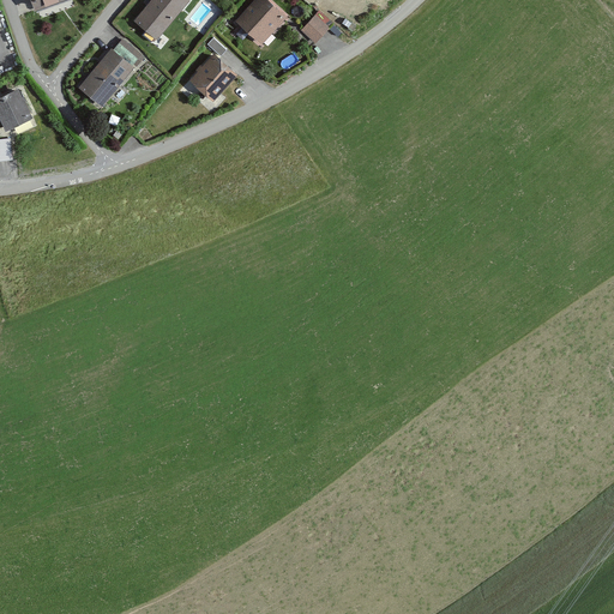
[(62,0),(26,0),(32,12),(62,0)]
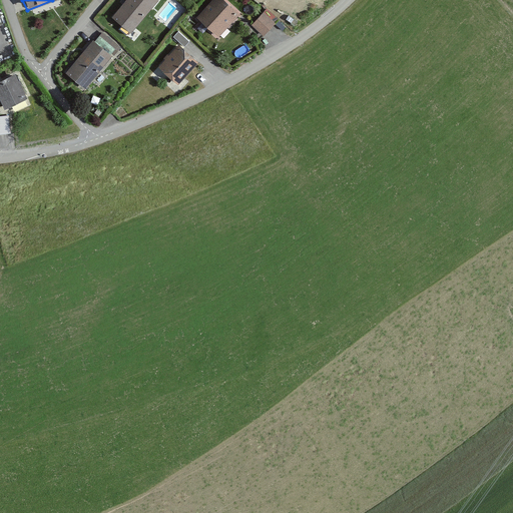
[(124,0),(109,19),(129,35),(156,1),(154,0),(124,0)]
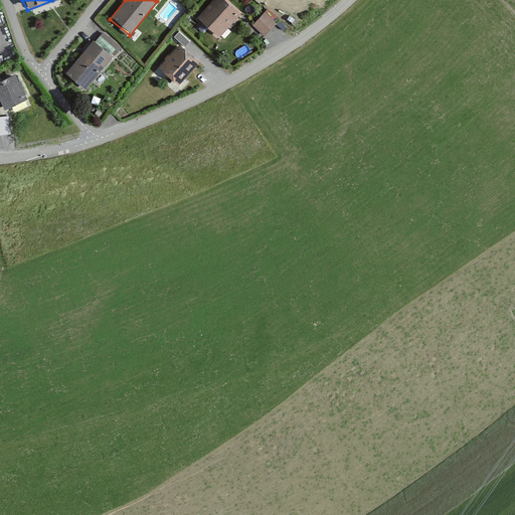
[(237,14),(220,0),(211,0),(195,19),(217,38),(237,14)]
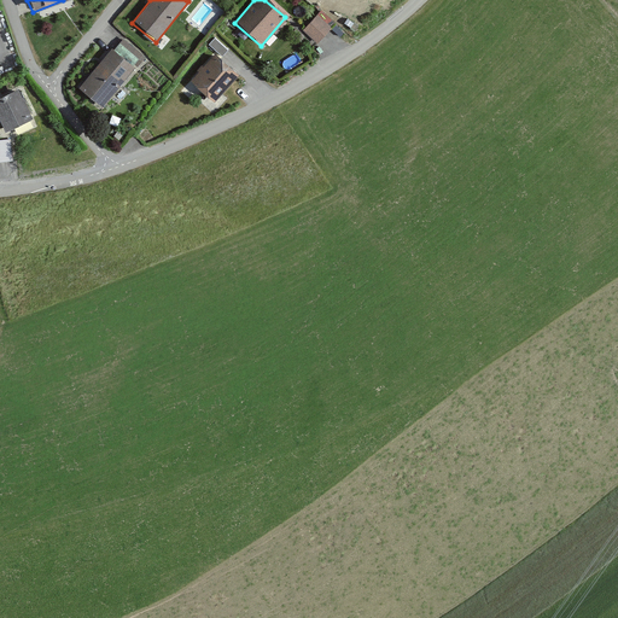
[(330,30),(315,17),(302,31),(315,45),(330,30)]
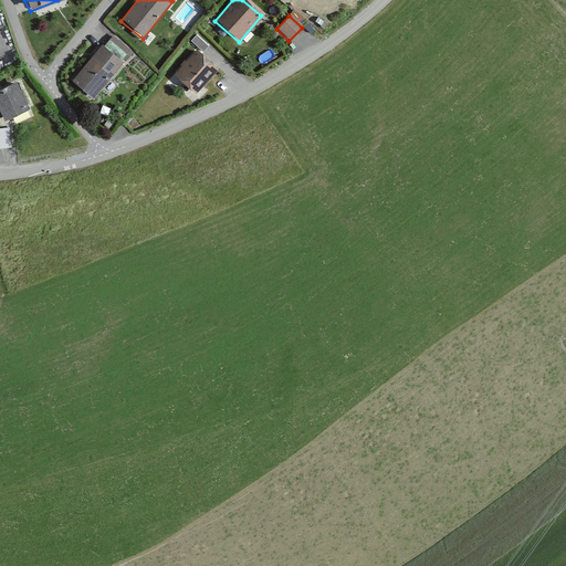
[(207,46),(195,37),(189,43),(201,53),(207,46)]
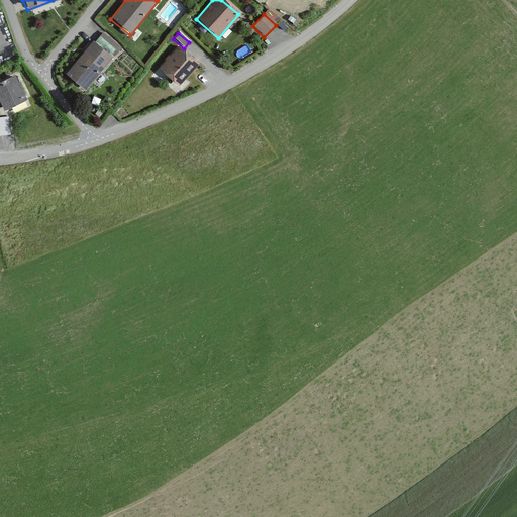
[(120,48),(101,34),(94,43),(114,58),(120,48)]
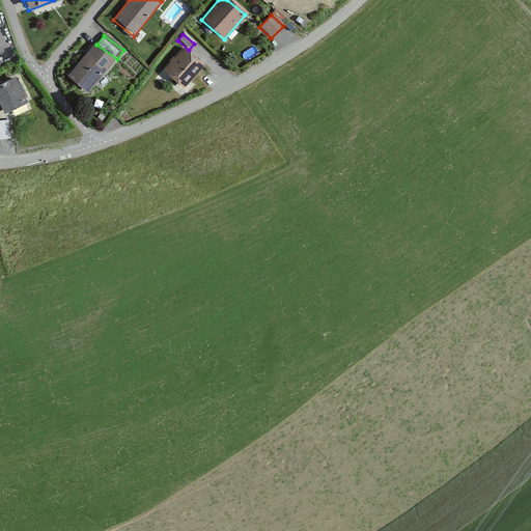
[(114,59),(93,43),(65,77),(86,93),(114,59)]
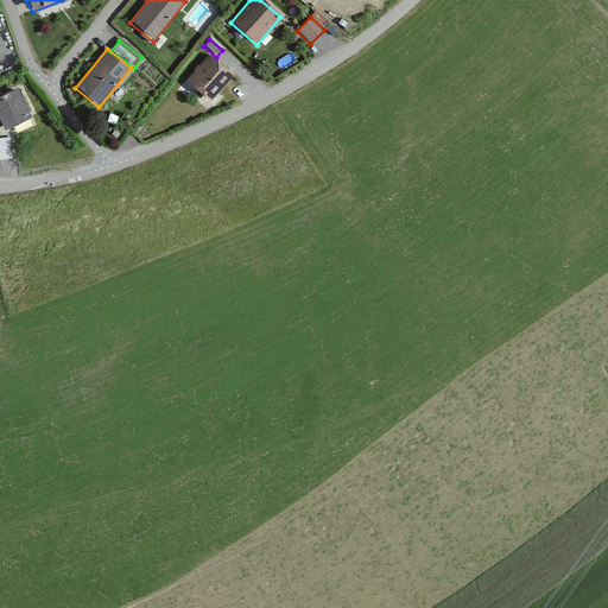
[(233,76),(208,55),(185,81),(209,102),(233,76)]
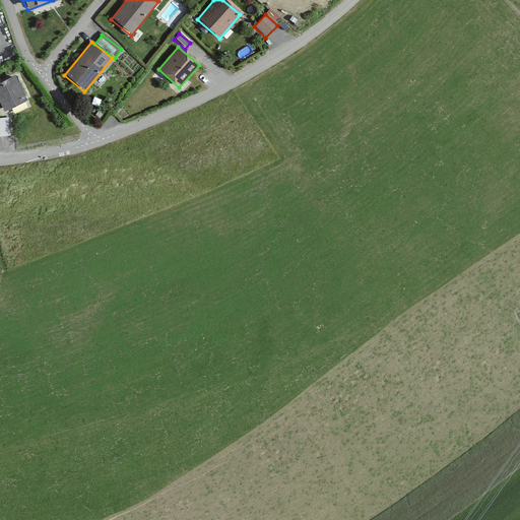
[(25,100),(12,76),(0,82),(0,107),(3,112),(25,100)]
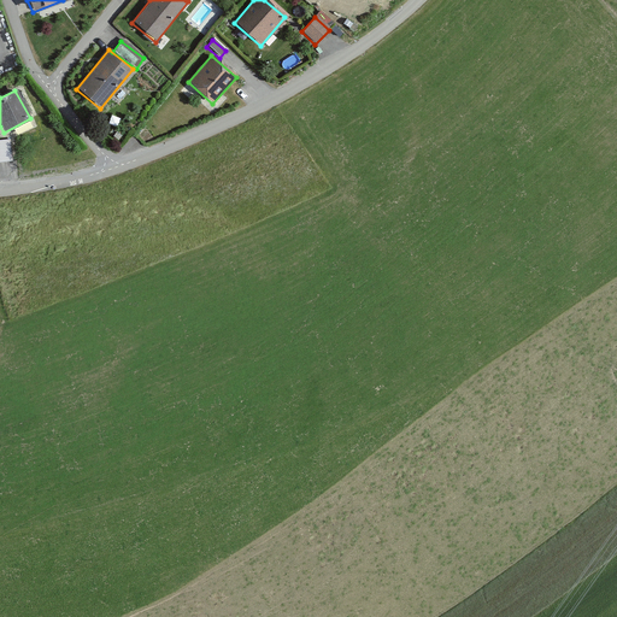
[(0,163),(12,162),(10,140),(0,141),(0,163)]
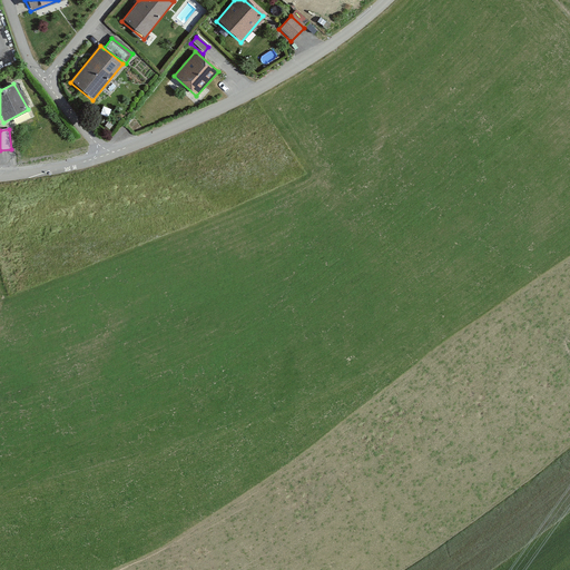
All buildings are outlined.
